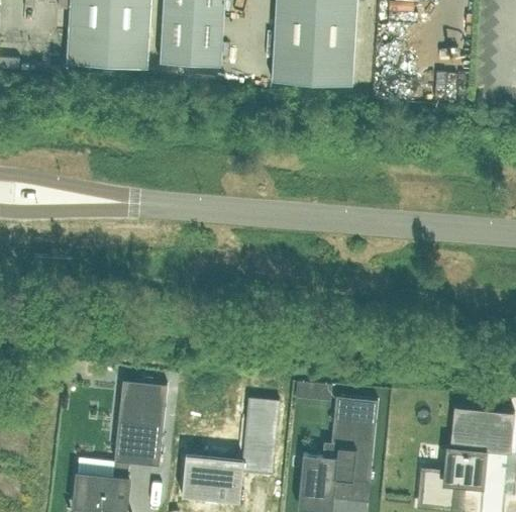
[(146,71),(149,0),(68,0),(65,67),(146,71)]
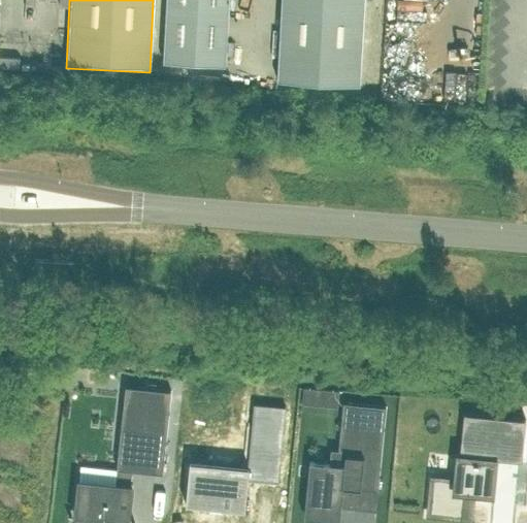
[(165,0),(162,67),(225,70),(228,0),(165,0)]
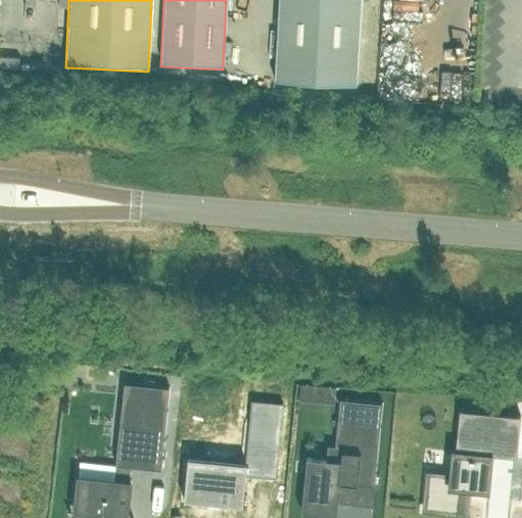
[(278,0),(274,85),(356,89),(361,0),(278,0)]
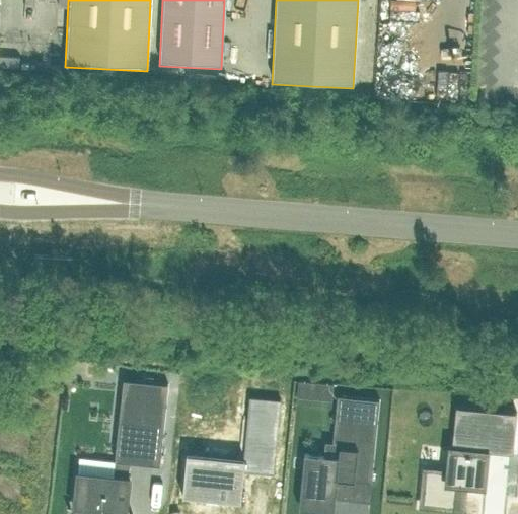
[(18,381),(15,389),(22,392),(25,384),(18,381)]
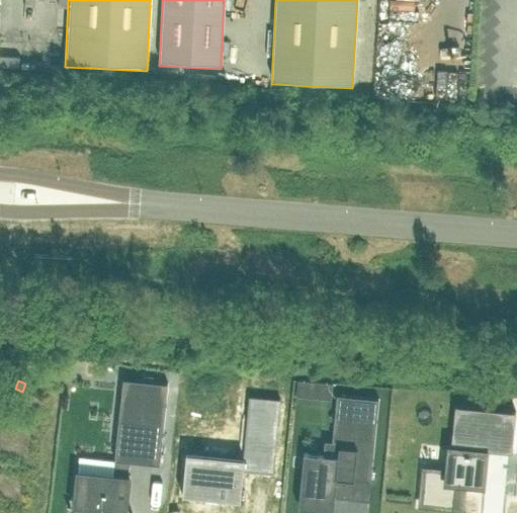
[(72,511),(72,512),(124,512),(127,483),(126,483),(127,465),(158,469),(167,388),(121,383),(113,463),(114,463),(113,472),(112,481),(76,477),(72,511)]
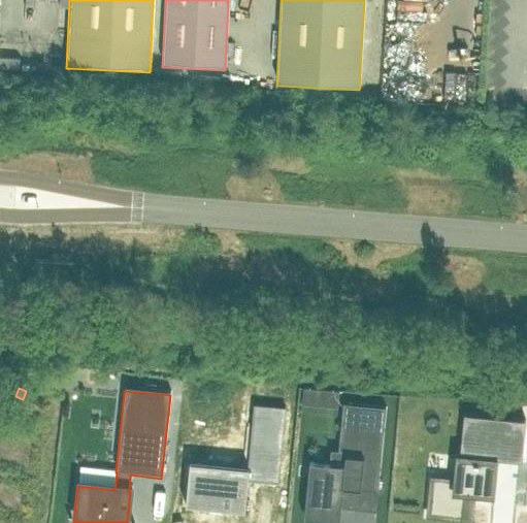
[(302,393),(300,406),(318,409),(319,394),(302,393)]
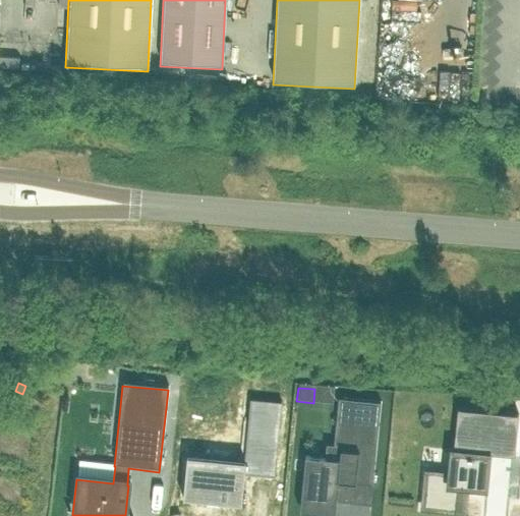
[(186,460),(182,503),(240,508),(243,478),(274,481),(281,405),(249,402),(243,466),(186,460)]
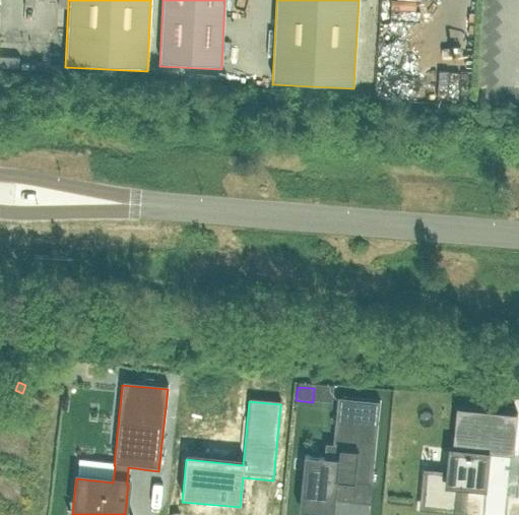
[(300,501),(298,514),(333,514),(336,486),(371,489),(379,405),(336,401),(332,447),(324,447),(323,461),(304,459),(300,501)]
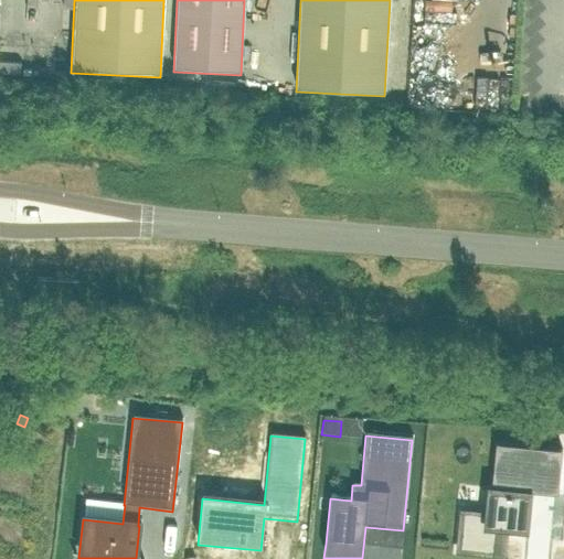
[(458,546),(457,555),(474,556),(490,558),(499,558),(502,529),(508,530),(508,533),(525,534),(529,496),(488,492),(486,516),(486,519),(460,516),(458,545),(458,546)]
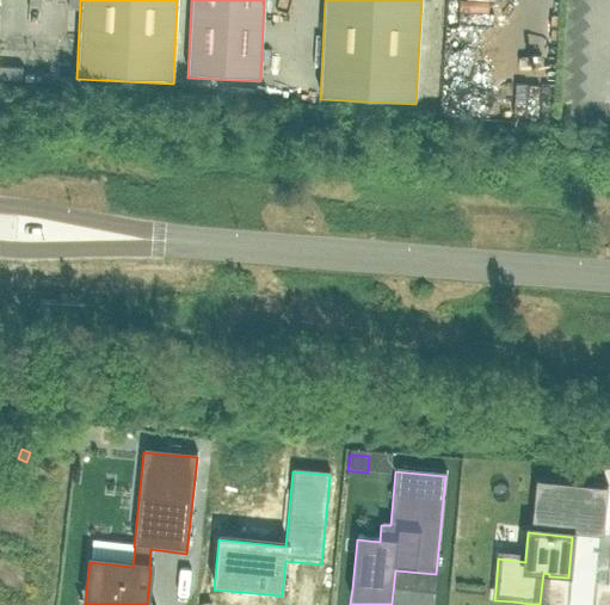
[(35,604),(36,597),(16,594),(14,604),(35,604)]
